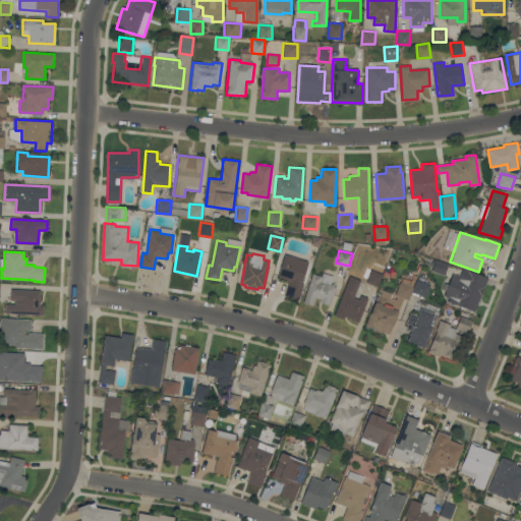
[(284,253),(307,262),(300,282),(303,283),(297,301),(284,297),(288,285),(285,284),(286,282),(276,278),(284,253)]
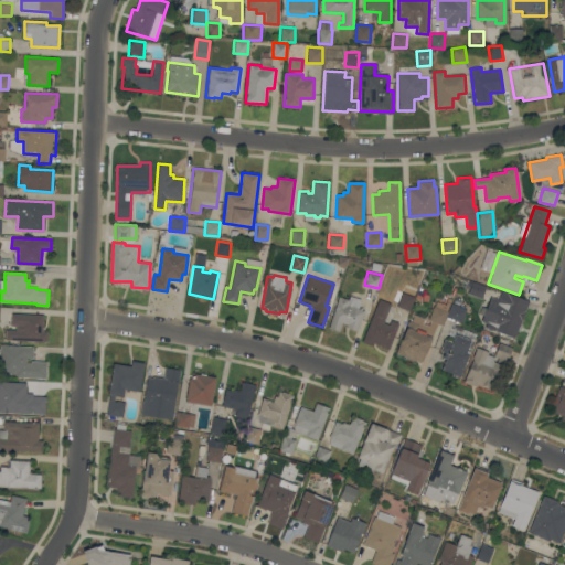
[(472,281),(486,285),(481,298),(468,294),(472,281)]
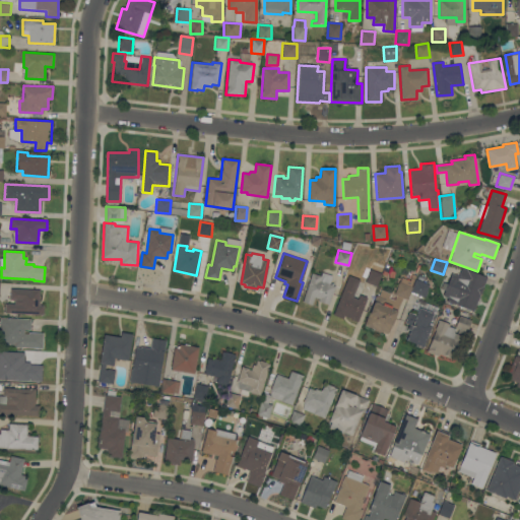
[(462,267),(486,277),(473,311),(441,298),(451,273),(458,275),(462,267)]
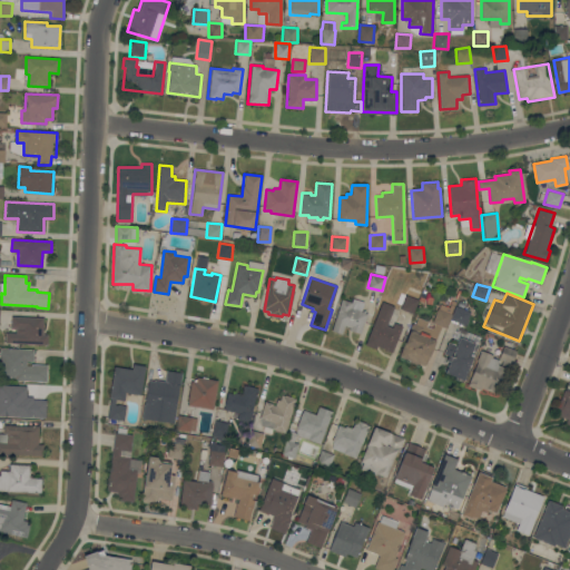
[(405,294),(419,298),(414,313),(401,308),(405,294)]
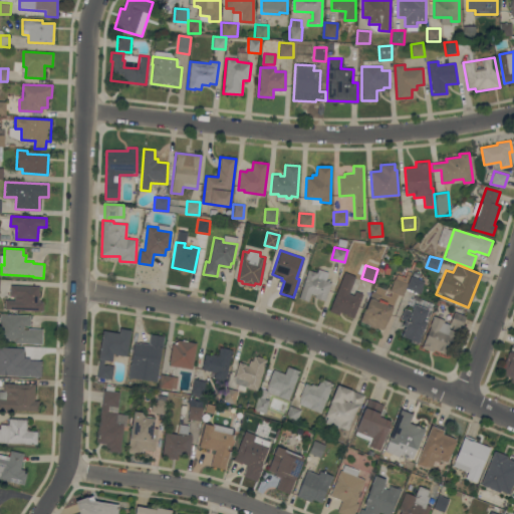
[(307,270),(317,273),(318,269),(328,272),(326,280),(331,282),(325,300),(311,295),(309,301),(298,297),(307,270)]
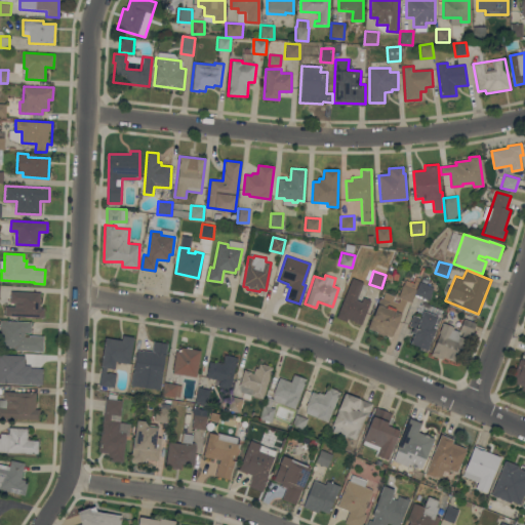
[(352,278),(363,282),(362,284),(368,290),(365,298),(371,300),(362,323),(349,318),(347,321),(336,317),(352,278)]
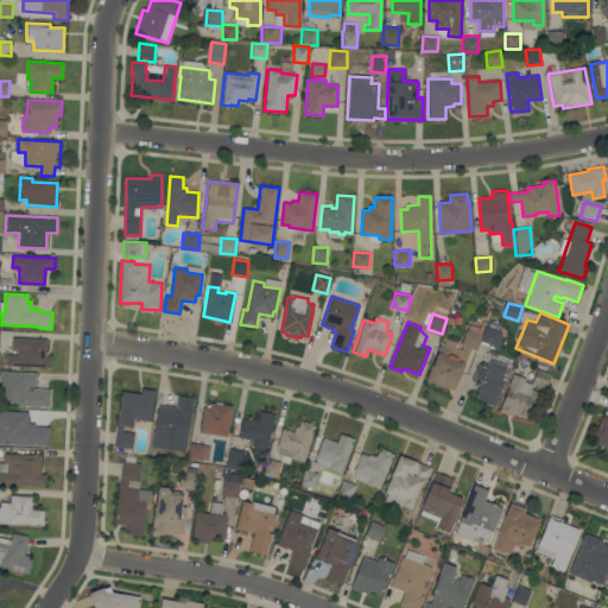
[(486,325),(502,333),(496,347),(480,341),(486,325)]
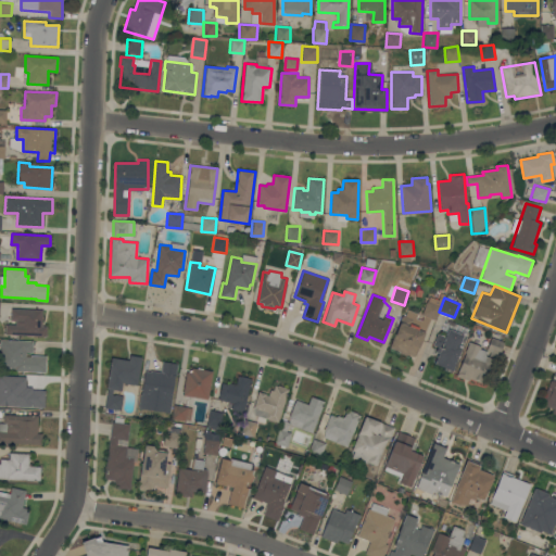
[(427,302),(441,306),(436,321),(421,316),(427,302)]
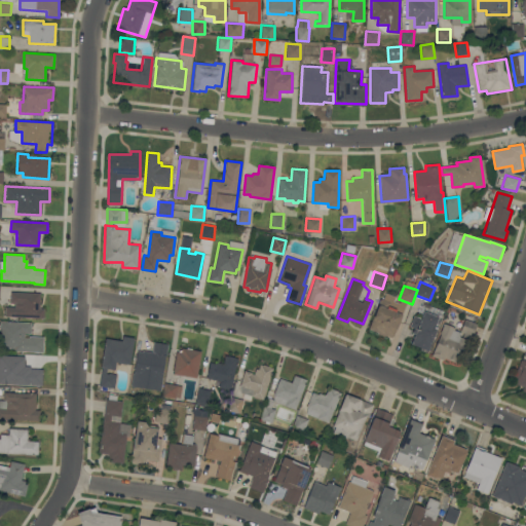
[(10,292),(40,293),(39,307),(44,307),(44,317),(5,316),(5,307),(14,307),(14,303),(10,302),(10,292)]
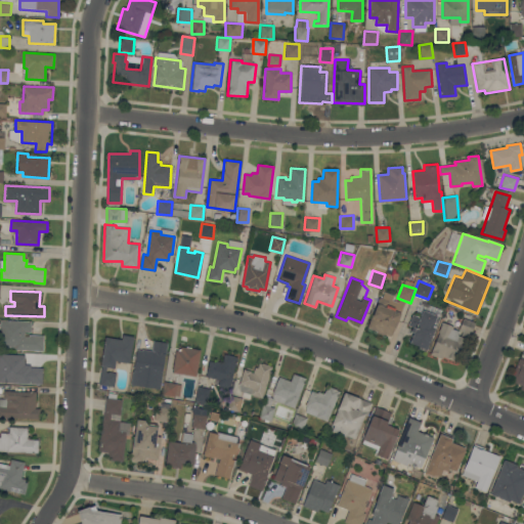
[(377,303),(400,313),(390,338),(366,329),(377,303)]
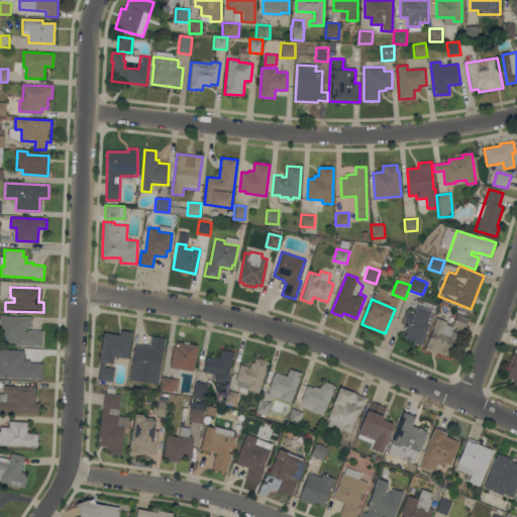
[(416,306),(430,311),(428,318),(429,321),(421,344),(404,338),(416,306)]
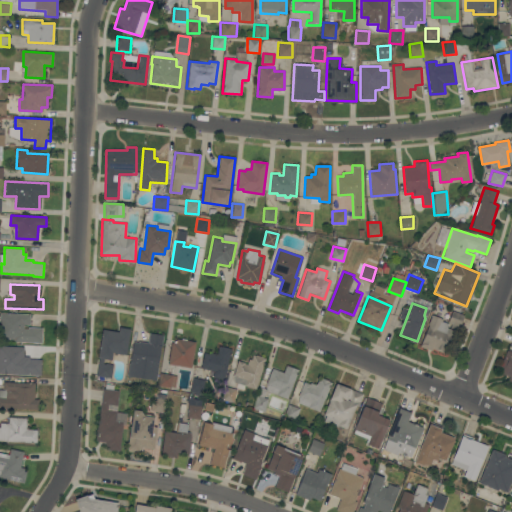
[(447,321),(458,326),(463,315),(452,310),(447,321)]
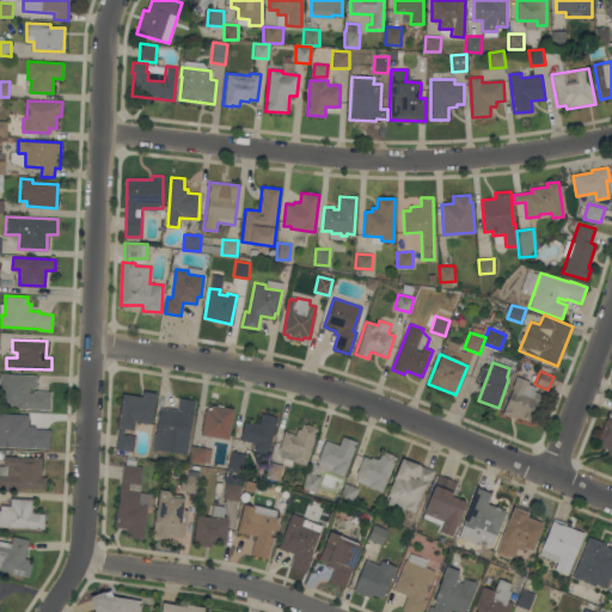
[(0,374),(36,374),(36,389),(29,389),(29,392),(34,393),(34,391),(50,391),(49,409),(17,408),(17,407),(0,405),(0,374)]
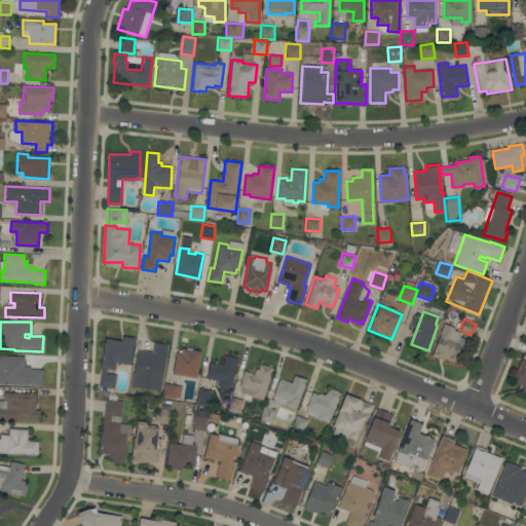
[(444,323),(456,327),(455,331),(459,332),(457,336),(466,339),(458,363),(445,358),(444,360),(430,354),(444,323)]
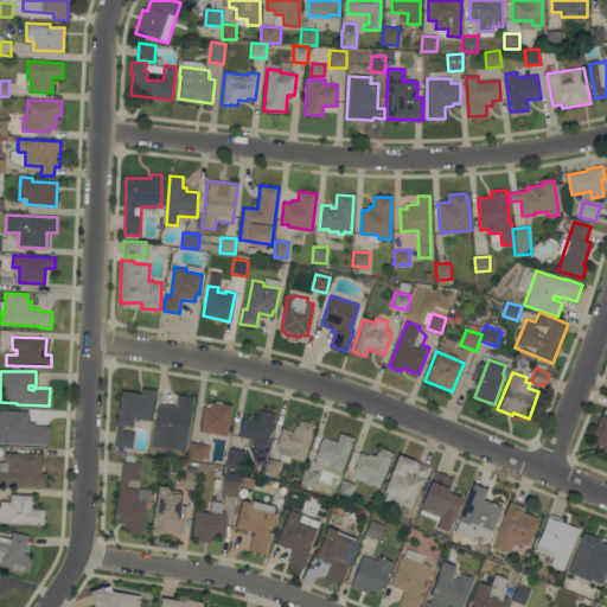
[(121,390),(141,394),(141,388),(154,390),(149,420),(134,417),(132,426),(123,425),(122,430),(134,432),(132,447),(113,445),(121,390)]
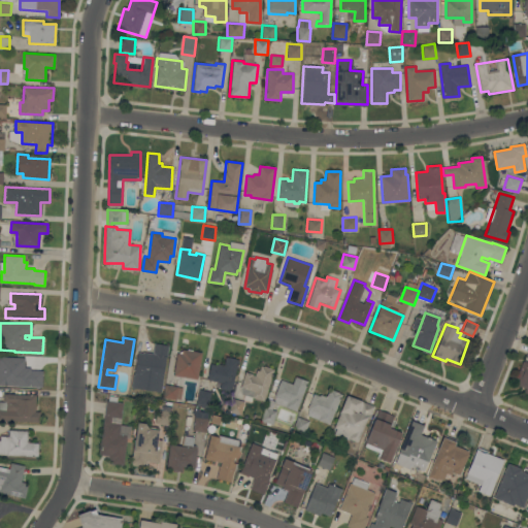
[(137,352),(153,354),(154,343),(168,345),(161,392),(132,388),(137,352)]
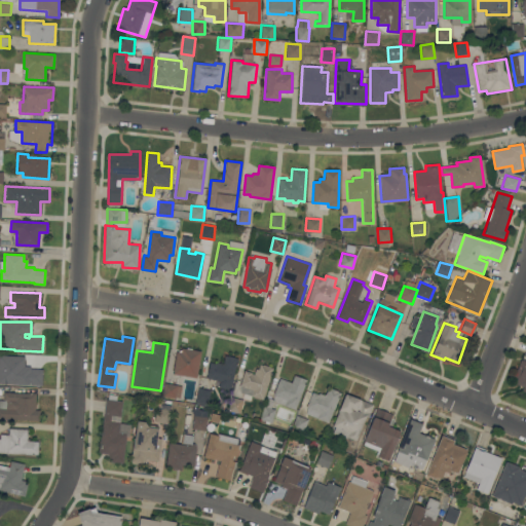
[(177,351),(181,352),(182,347),(201,350),(197,377),(173,374),(177,351)]
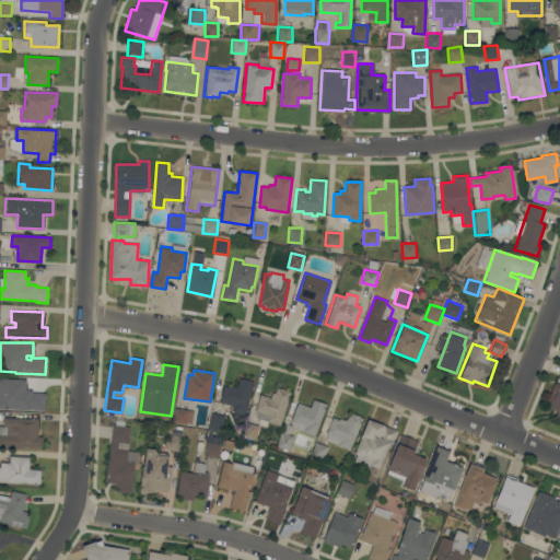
[(220,401),(225,385),(236,388),(240,377),(255,382),(246,409),(220,401)]
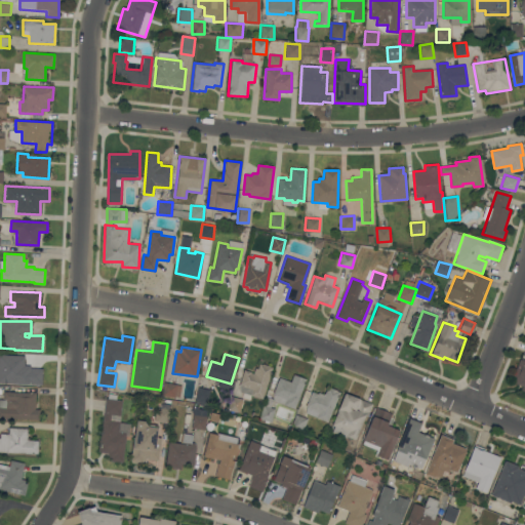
[(0,355),(25,356),(25,366),(30,366),(30,367),(43,368),(42,385),(0,382),(0,355)]
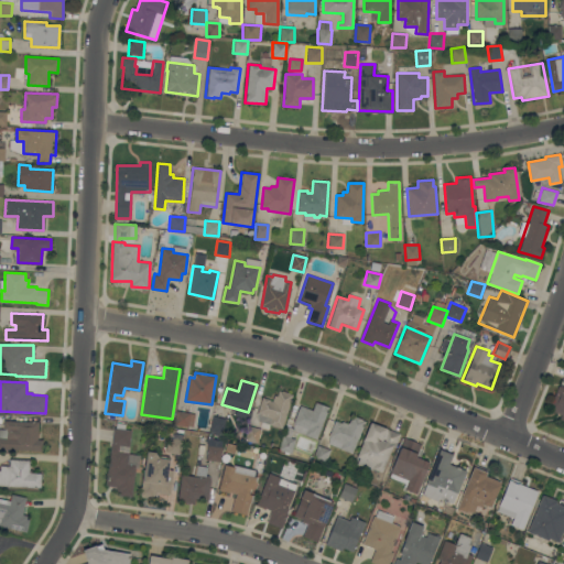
[(559,386),(563,387),(563,414),(550,409),(559,386)]
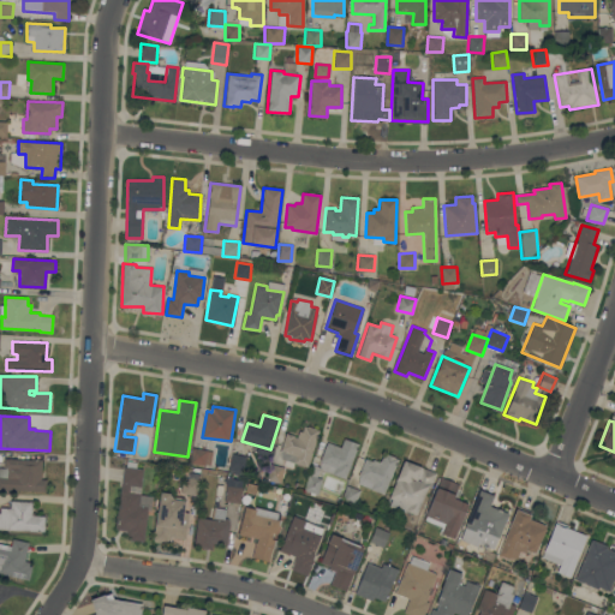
[(285,433),(297,436),(298,431),(302,433),(304,425),(318,430),(308,466),(293,463),(296,455),(280,451),(285,433)]
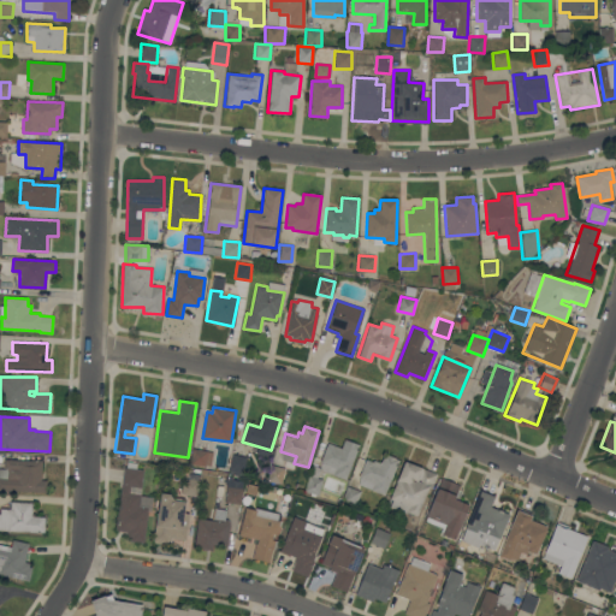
[(347,479),(321,469),(323,466),(319,465),(327,443),(341,448),(344,438),(360,444),(347,479)]
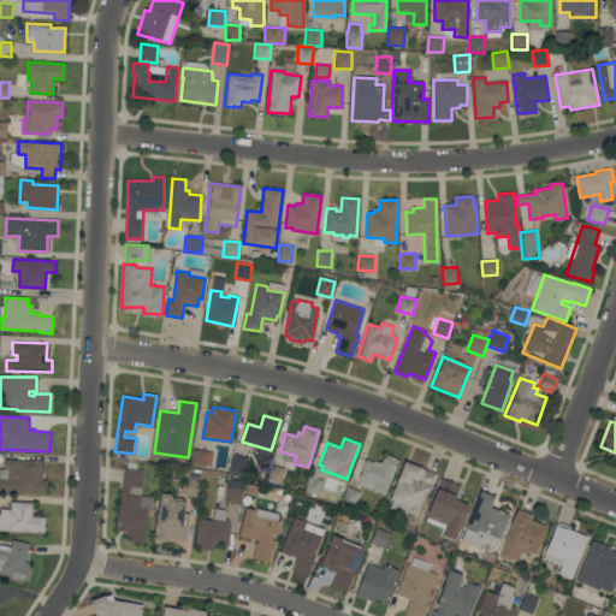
[(193,448),(214,451),(211,468),(190,465),(193,448)]
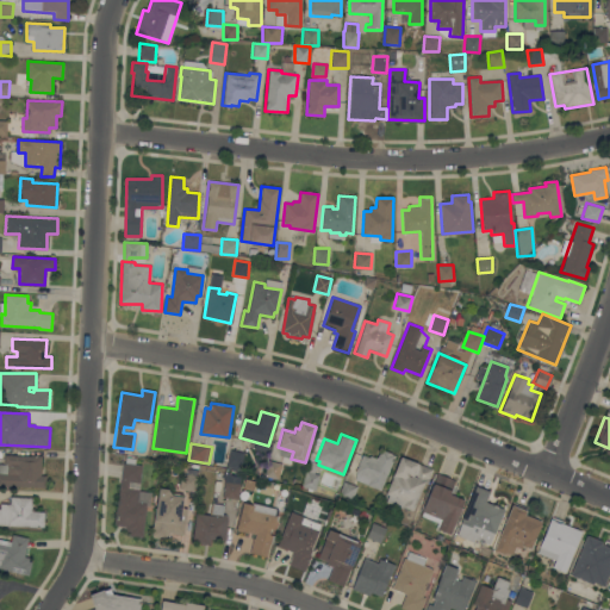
[(362,455),(368,458),(369,455),(377,458),(380,448),(396,455),(381,490),(369,485),(372,479),(355,472),(362,455)]
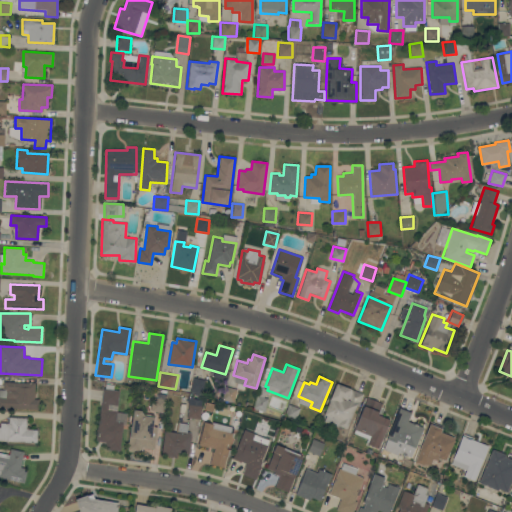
[(3,382),(34,383),(34,398),(38,398),(38,408),(0,407),(0,389),(3,389),(3,382)]
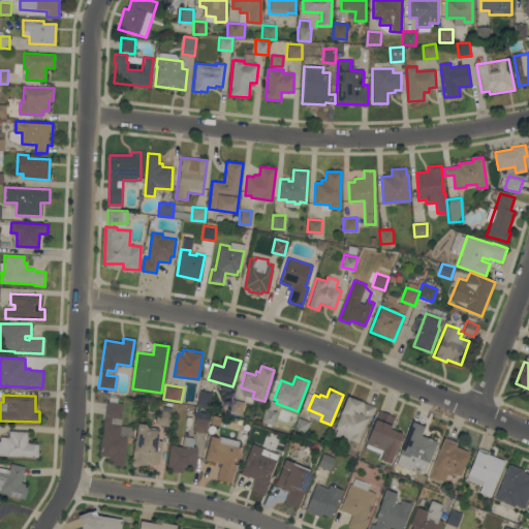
[(347,396),(375,407),(371,418),(368,418),(359,442),(350,439),(350,441),(332,434),(347,396)]
